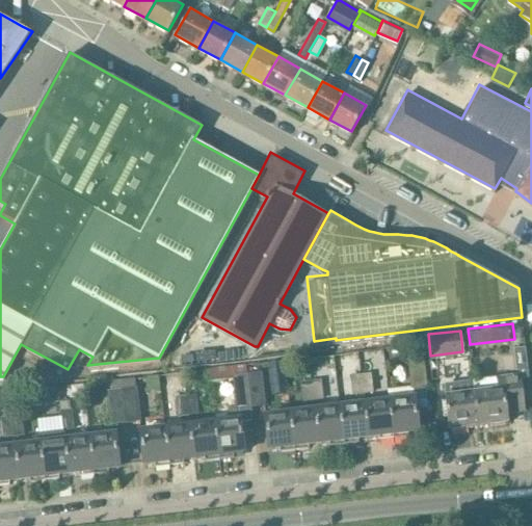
[(410,384),(389,386),(390,396),(394,431),(419,428),(415,393),(414,385),(428,384),(424,348),(407,350),(410,384)]
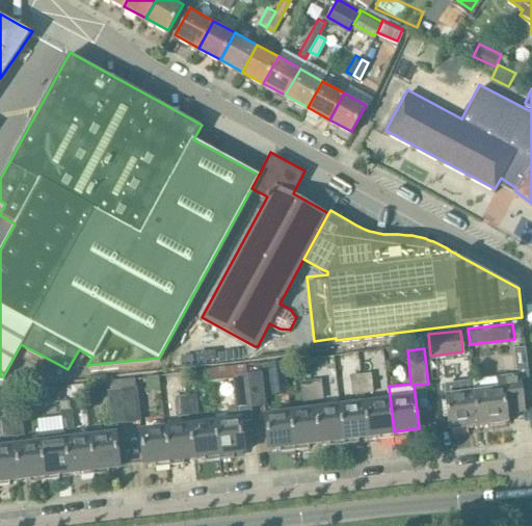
[(262,368),(247,370),(251,403),(266,402),(262,368)]
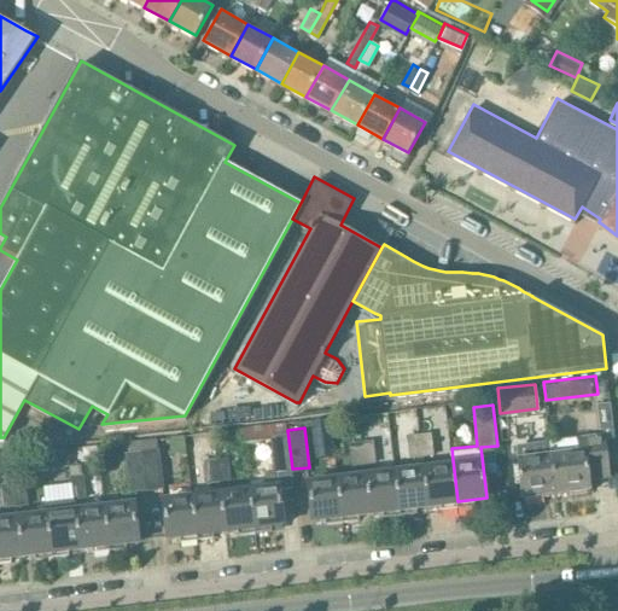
[(419,430),(423,453),(435,452),(431,429),(419,430)]
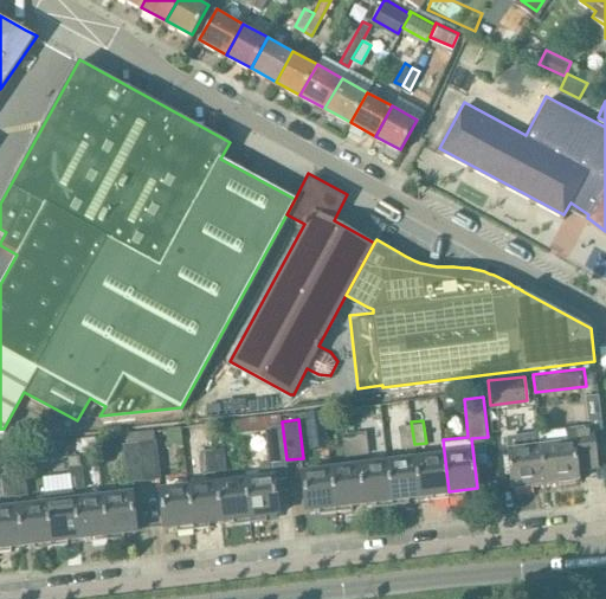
[(262,472),(245,475),(250,516),(279,513),(275,476),(289,475),(287,459),(282,422),(268,423),(264,424),(269,459),(259,461),(262,472)]
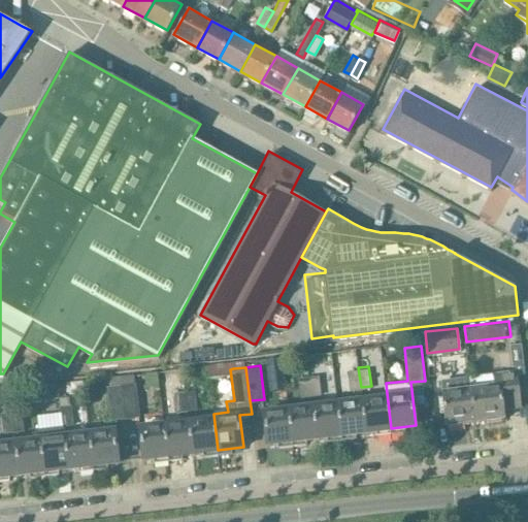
[(361,387),(358,367),(348,369),(350,389),(361,387)]
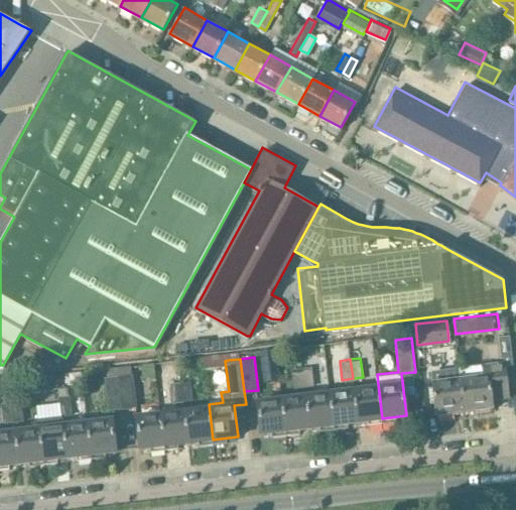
[(461,377),(465,411),(493,408),(492,398),(509,396),(504,360),(460,365),(461,377)]
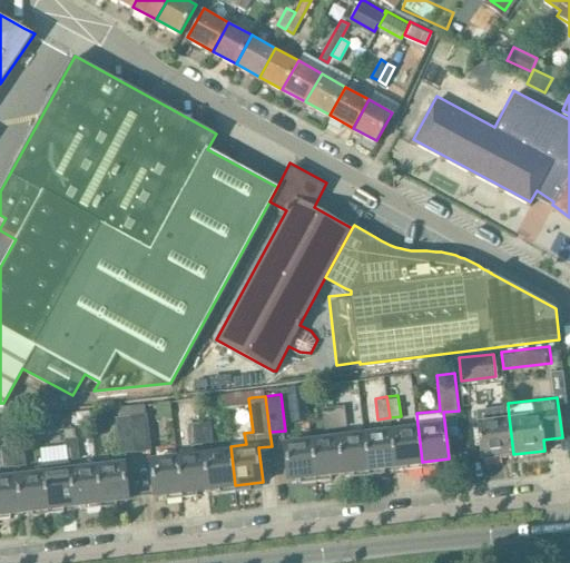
[(335,403),(337,425),(349,424),(346,402),(335,403)]
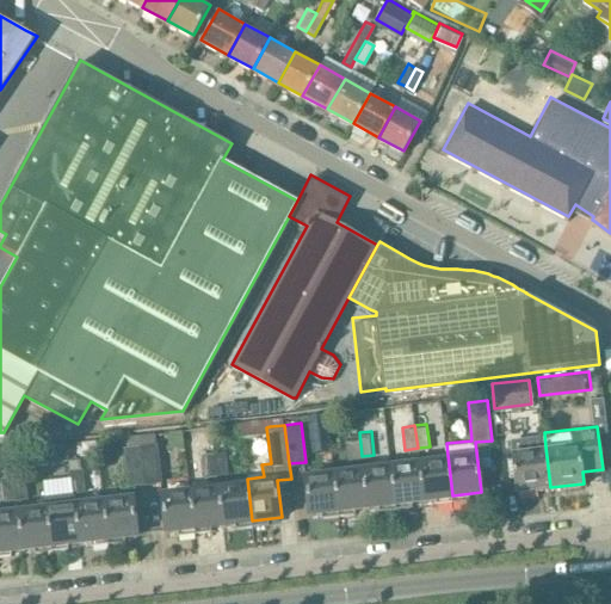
[(362,456),(359,432),(345,435),(347,457),(362,456)]
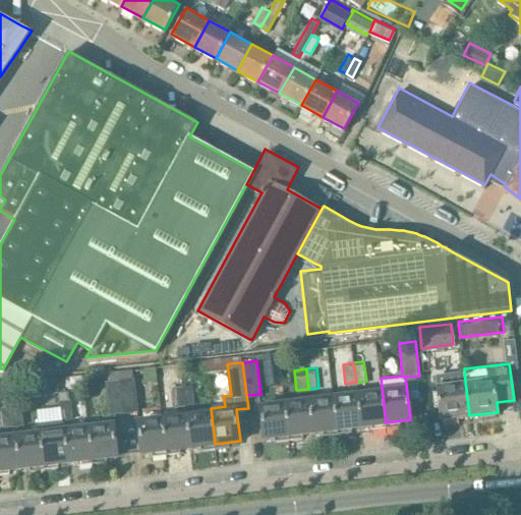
[(57,375),(35,378),(35,379),(36,393),(59,390),(57,376),(57,375)]
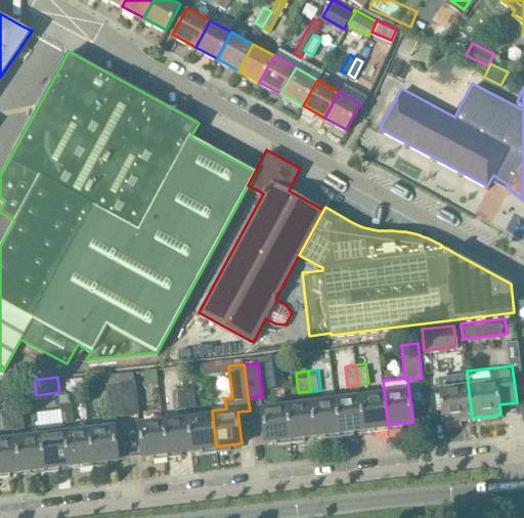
[(134,378),(121,379),(125,412),(138,411),(134,378)]
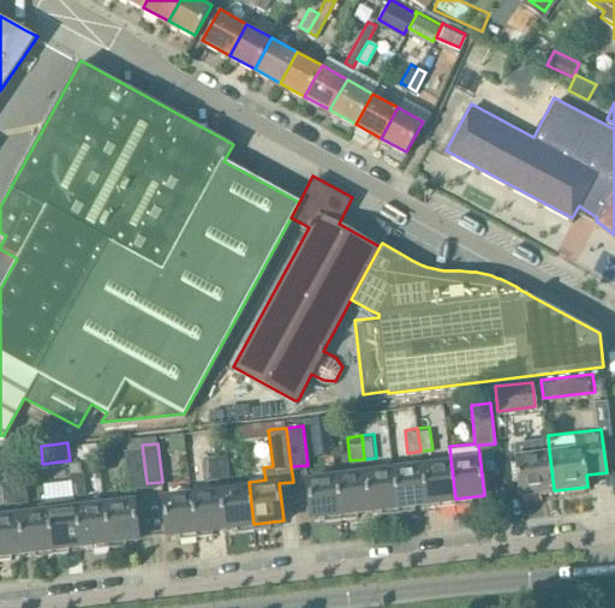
[(142,446),(141,446),(125,447),(130,486),(147,483),(142,446)]
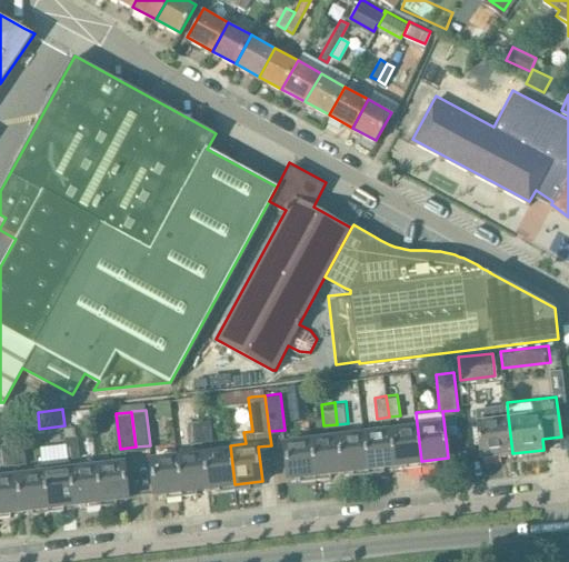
[(421,461),(416,412),(413,412),(415,423),(390,427),(395,464),(421,461)]
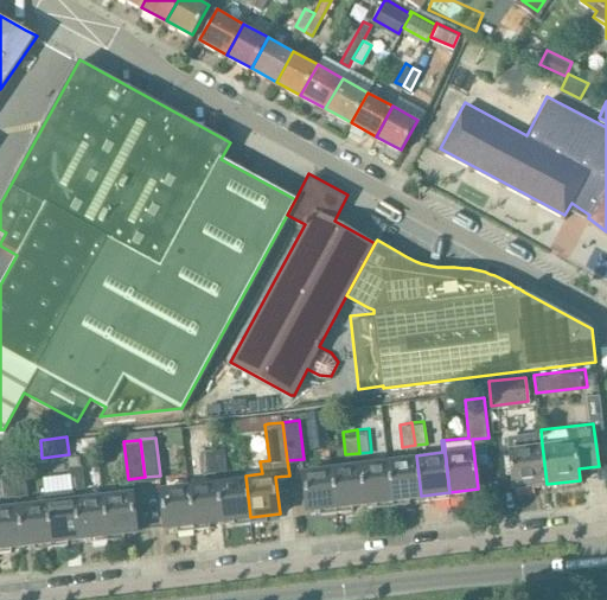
[(509,453),(505,453),(506,471),(511,471),(513,487),(547,484),(543,445),(542,444),(509,447),(509,453)]
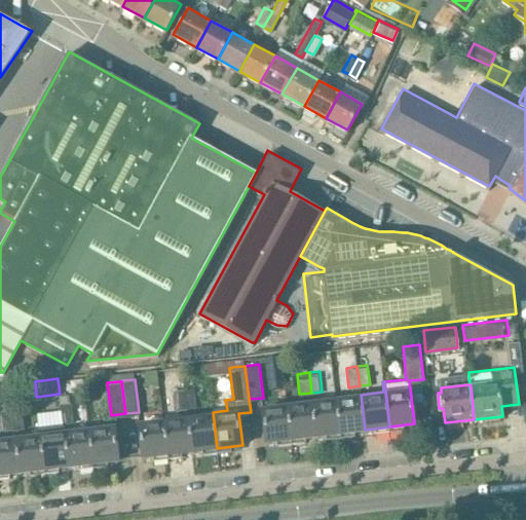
[(184,386),(186,407),(197,406),(194,385),(184,386)]
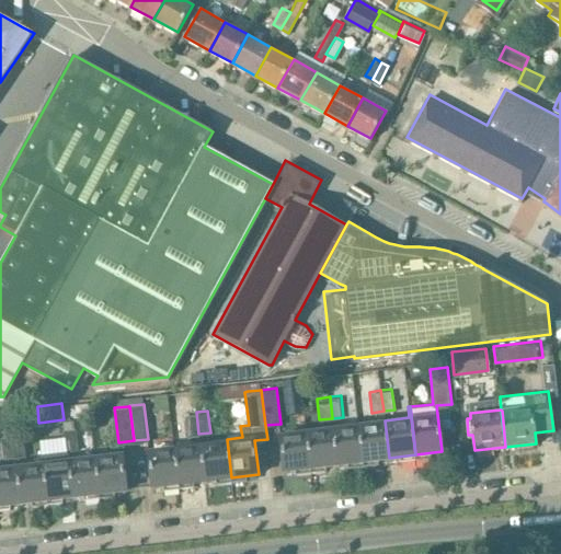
[(198,434),(196,412),(185,414),(187,435),(198,434)]
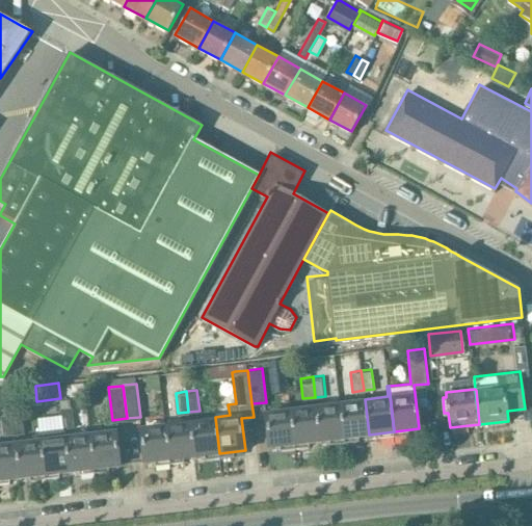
[(369,435),(365,399),(340,402),(344,438),(369,435)]
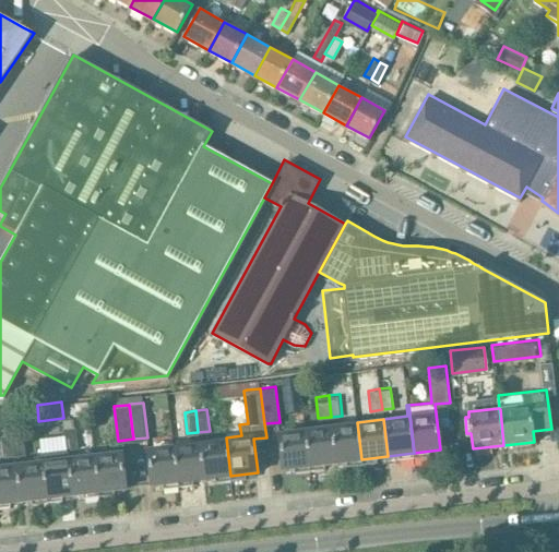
[(332,426),(336,463),(361,459),(357,422),(332,426)]
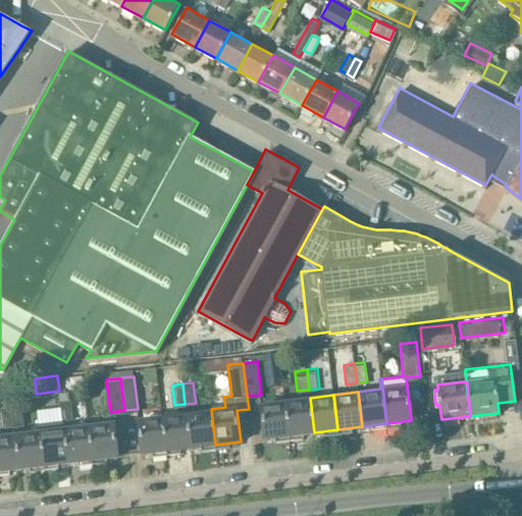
[(60,399),(63,419),(73,417),(71,398),(60,399)]
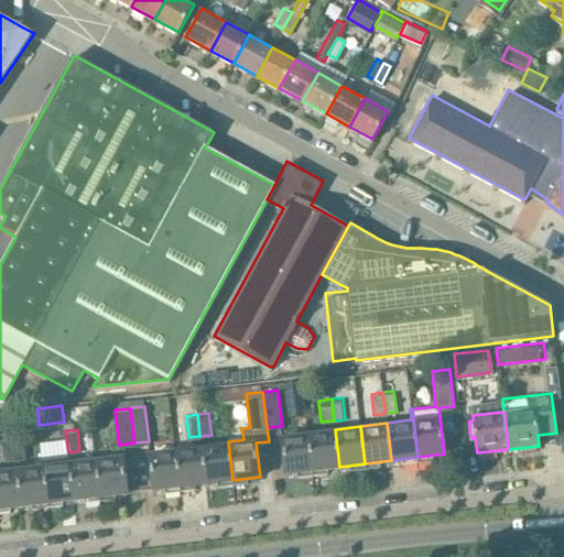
[(339,467),(335,429),(308,432),(313,470),(339,467)]
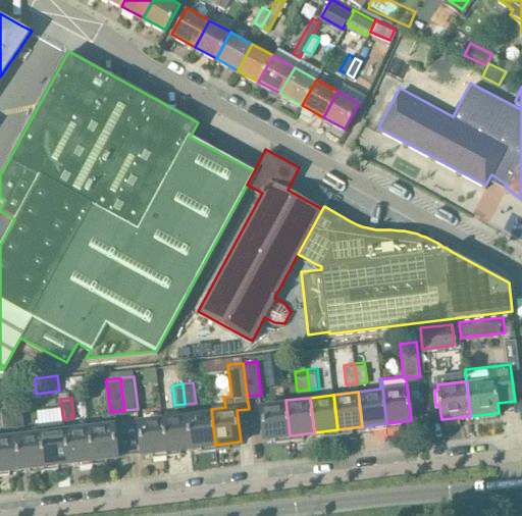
[(290,435),(285,400),(259,404),(264,439),(290,435)]
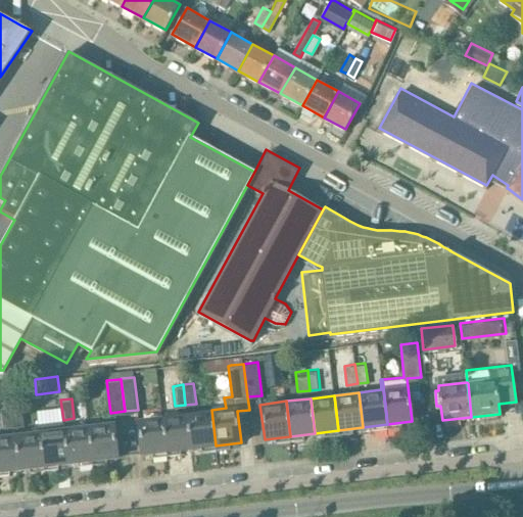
[(13,405),(15,424),(25,423),(22,404),(13,405)]
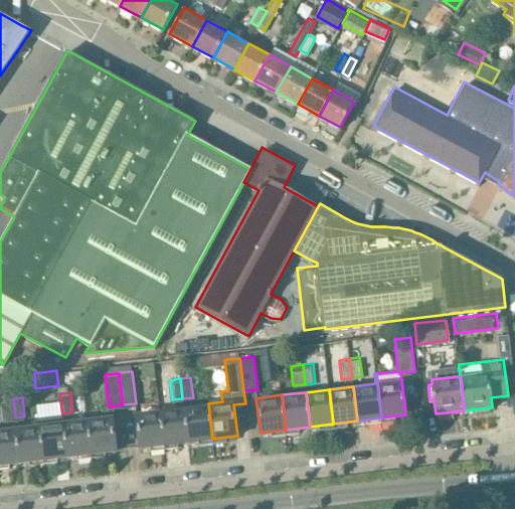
[(15,417),(13,398),(1,400),(3,418),(15,417)]
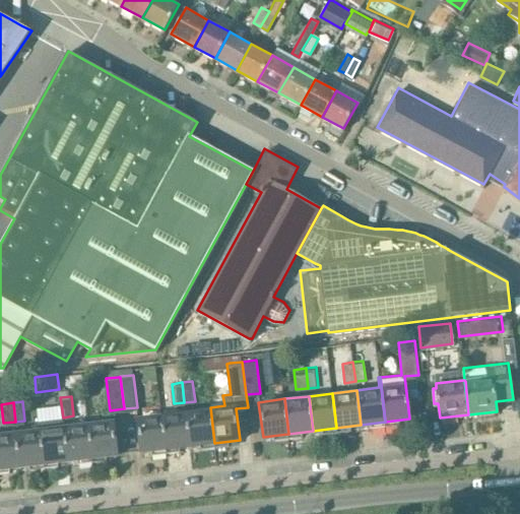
[(214,443),(210,407),(185,410),(189,446),(214,443)]
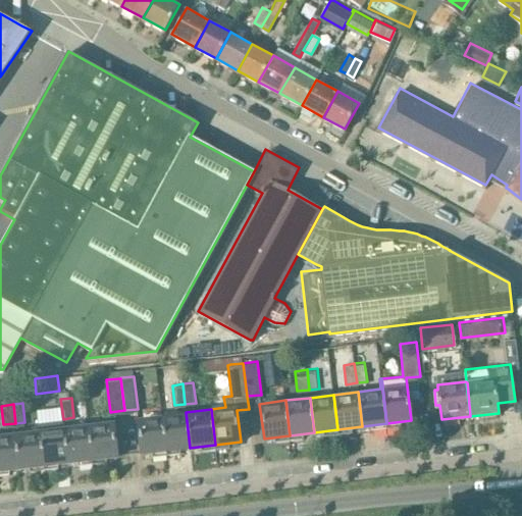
[(190,448),(186,412),(162,415),(166,451),(190,448)]
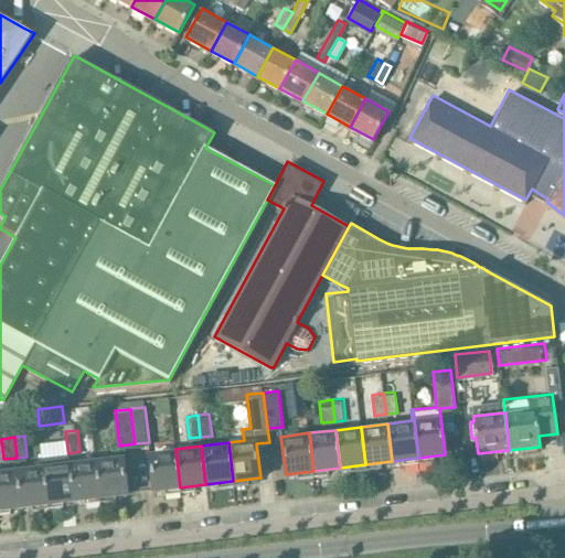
[(180,487),(176,449),(148,452),(152,491),(180,487)]
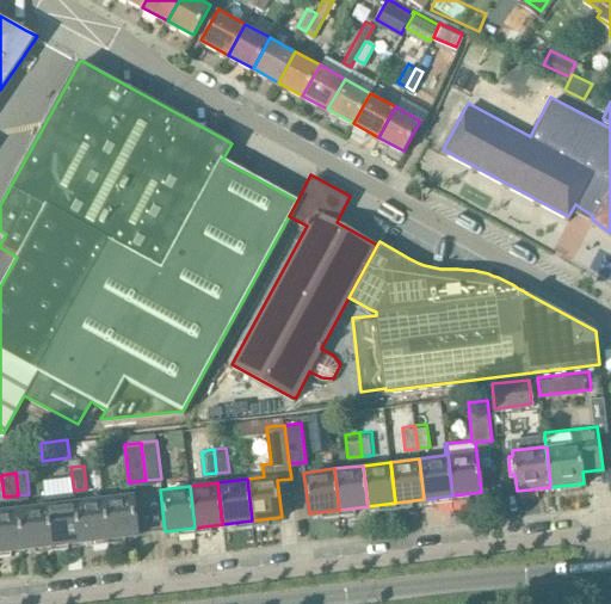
[(74,491),(47,493),(48,504),(53,544),(79,541),(75,500),(74,491)]
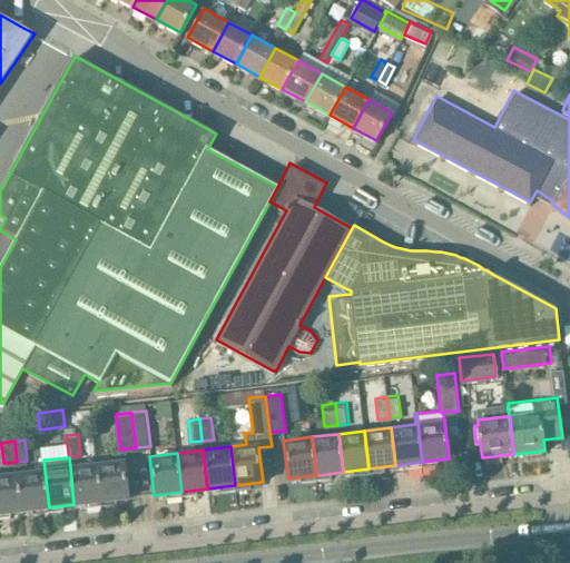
[(97,463),(101,501),(128,497),(124,460),(97,463)]
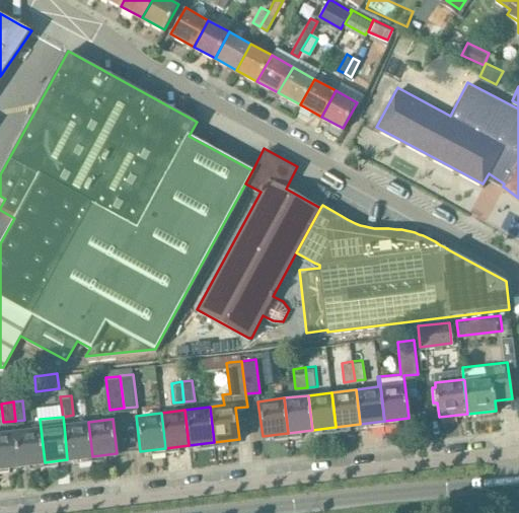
[(92,456),(88,422),(64,425),(67,459),(92,456)]
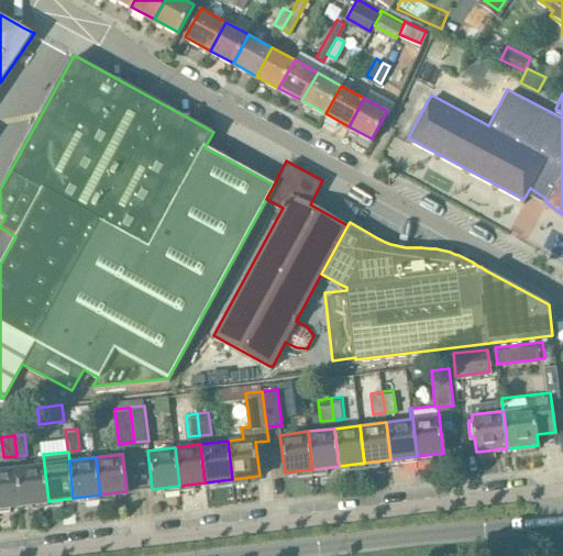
[(18,466),(22,504),(48,501),(44,464),(18,466)]
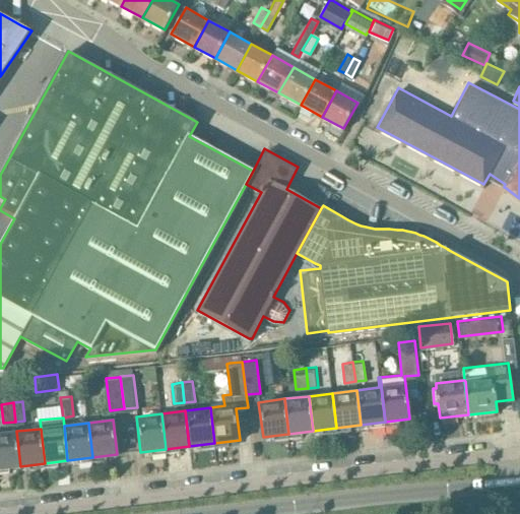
[(0,468),(20,466),(16,431),(0,433),(0,468)]
